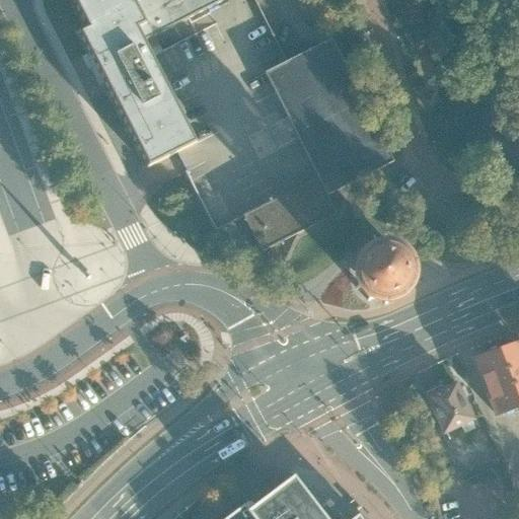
[(78,0),(91,25),(83,29),(148,159),(172,147),(195,136),(144,34),(211,0),(78,0)]
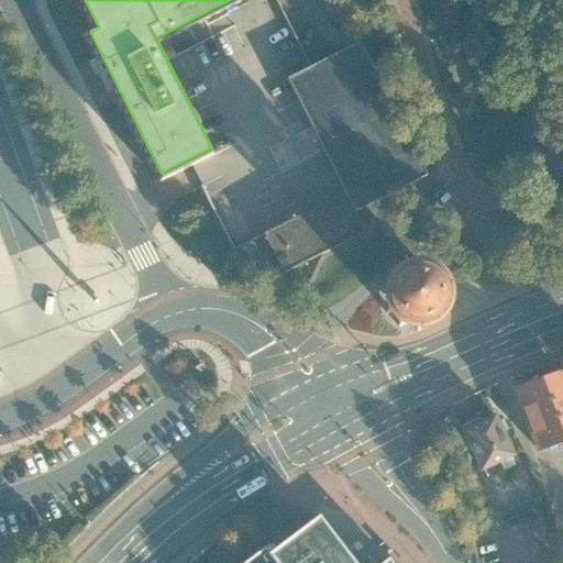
[(312,68),(288,79),(346,198),(265,238),(282,272),(363,232),(353,212),(411,184),(426,177),(361,44),(312,68)]
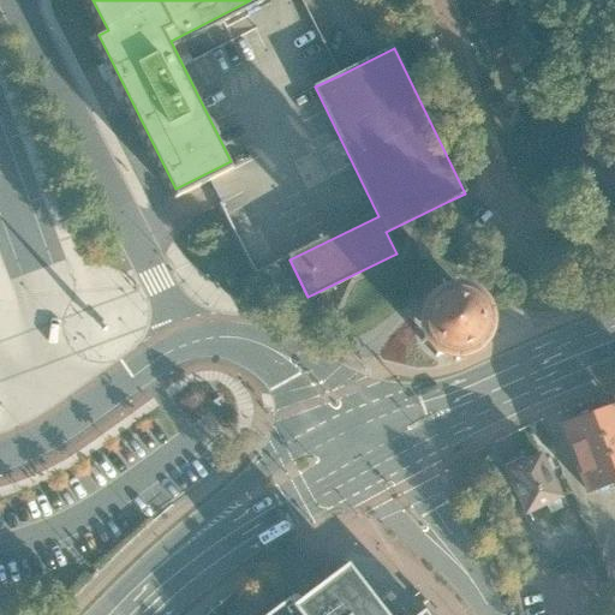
[(428,48),(412,54),(418,69),(434,63),(428,48)]
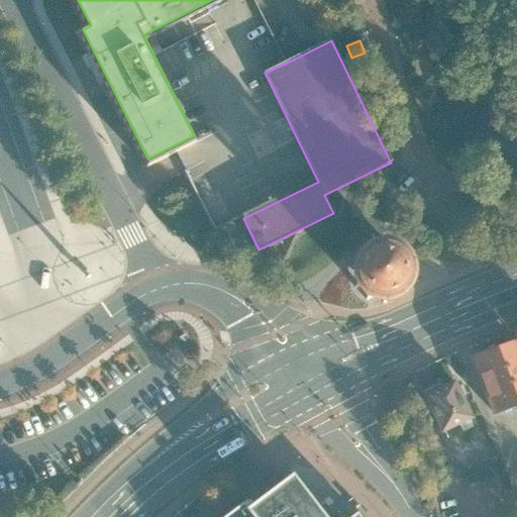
[(383,243),(378,242),(373,242),(368,242),(363,244),(358,246),(353,249),(350,253),(347,257),(345,263),(344,268),(344,273),(344,278),(346,283),(348,288),(351,292),(355,295),(359,298),(365,300),(370,301),(375,301),(380,301),(384,300),(389,297),(392,295),(396,291),(399,288),(401,283),(402,279),(403,274),(403,269),(402,264),(400,260),(398,255),(395,251),(391,248),(387,245),(383,243)]
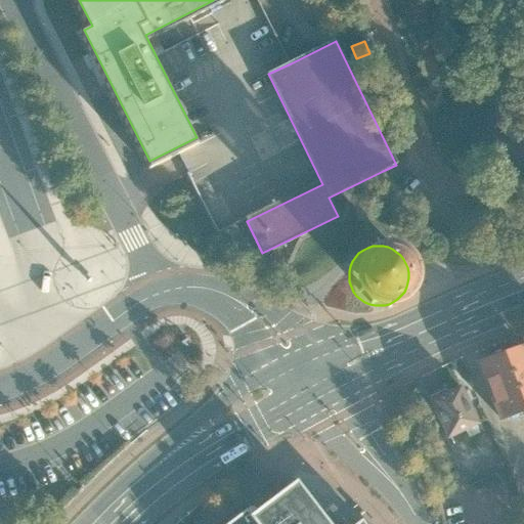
[(523,411),(523,345),(477,363),(499,421),(523,411)]
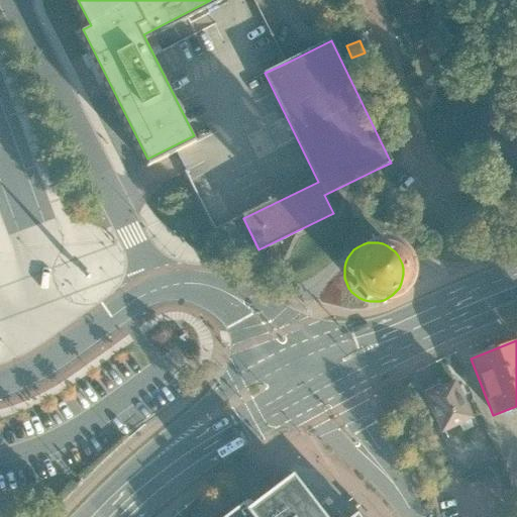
[(453,381),(421,397),(439,434),(473,419),(453,381)]
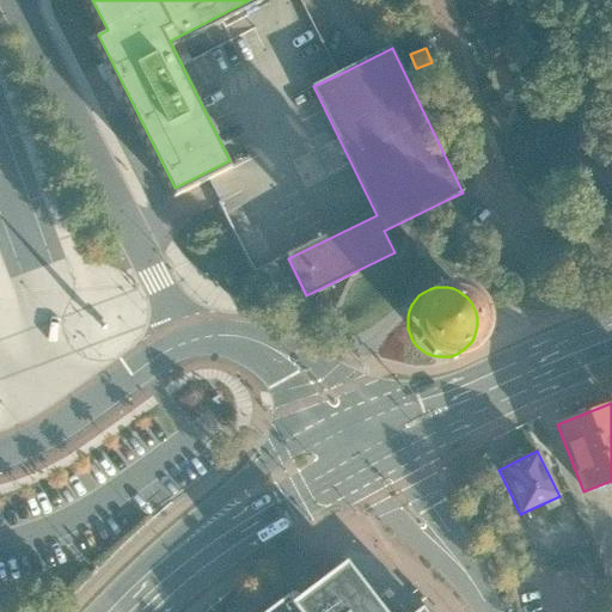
[(422,611),(421,609),(416,611),(379,611),(342,563),(276,611),(422,611)]
